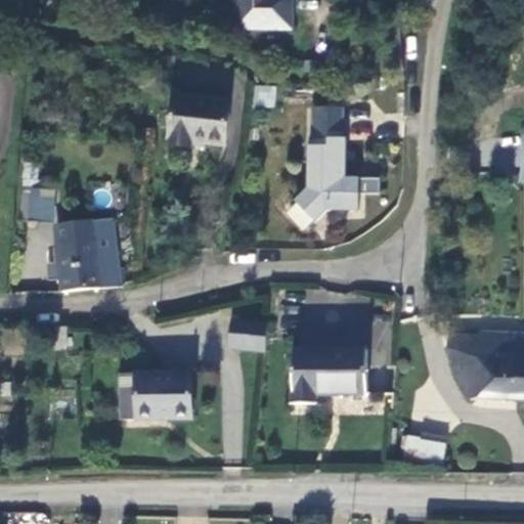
[(267,0),(267,3),(239,3),(239,20),(292,20),(292,0),(267,0)]
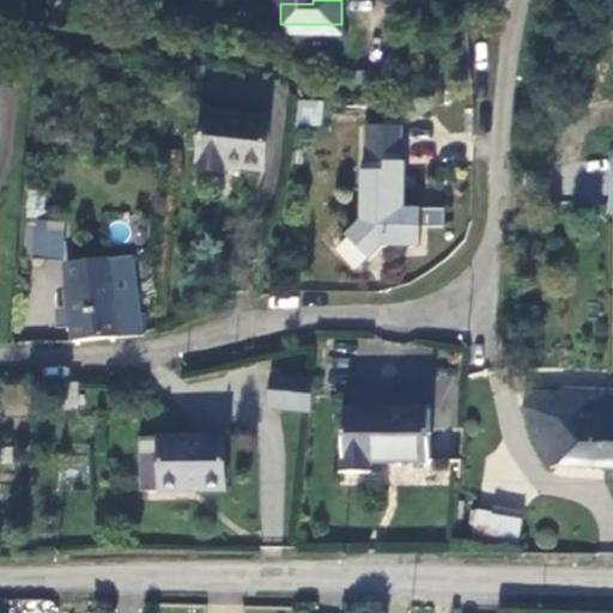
[(321,125),(322,101),(297,99),(297,123),(321,125)]
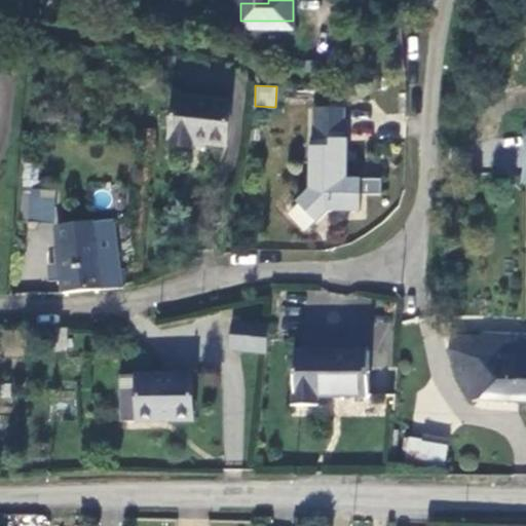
[(179,94),(172,142),(194,145),(195,137),(227,141),(232,101),(179,94)]
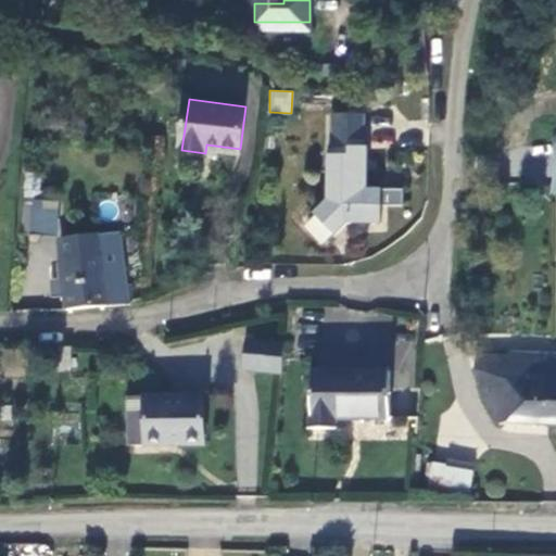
[(365,113),(332,112),(330,152),(327,152),(326,198),(312,211),(332,232),(345,220),(379,222),(380,204),(380,188),(365,188),(367,146),(363,146),(365,113)]
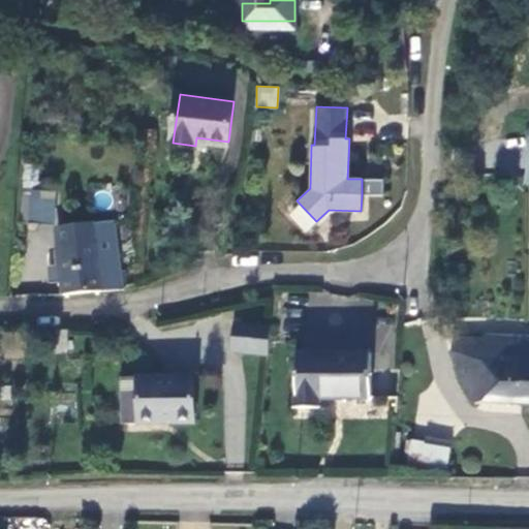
[(381,195),(382,180),(362,179),(362,194),(381,195)]
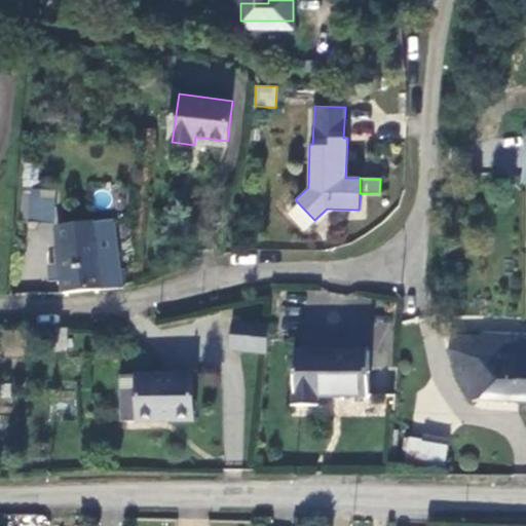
[(28,194),(25,218),(39,220),(41,196),(28,194)]
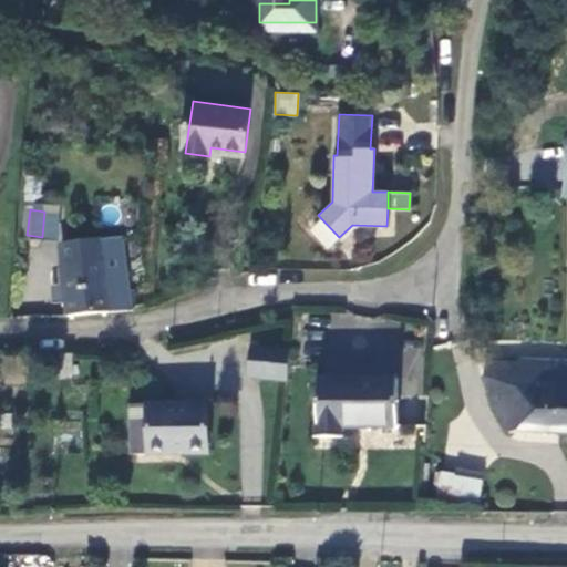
[(65,243),(71,313),(136,302),(133,268),(127,266),(124,234),(65,243)]
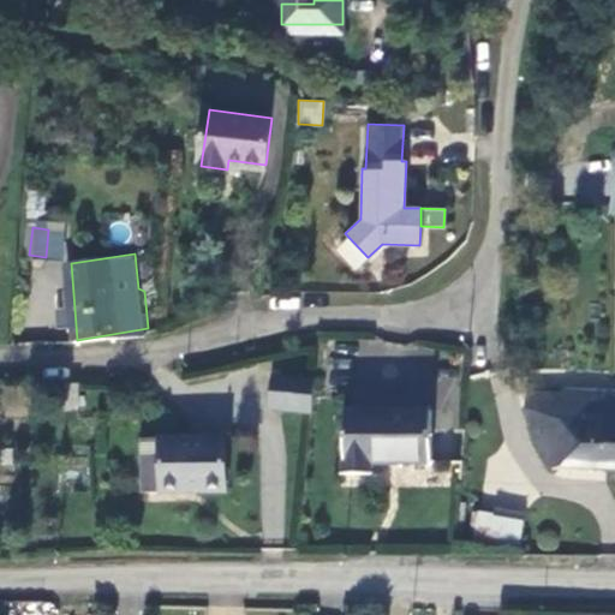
[(270,415),(314,418),(316,386),(273,382),(270,415)]
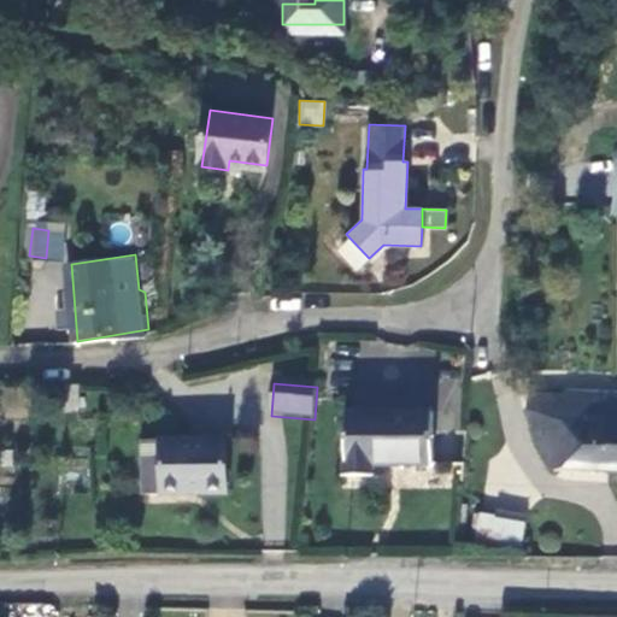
[(550,466),(616,470),(616,394),(538,391),(532,406),(550,466)]
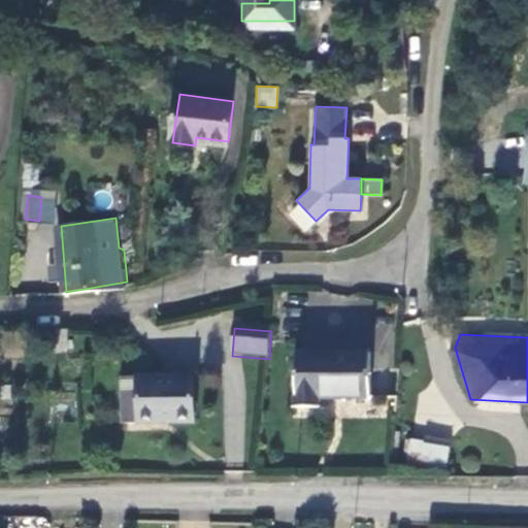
[(373,356),(299,357),(299,409),(324,409),(324,399),(372,399),(372,371),(373,356)]
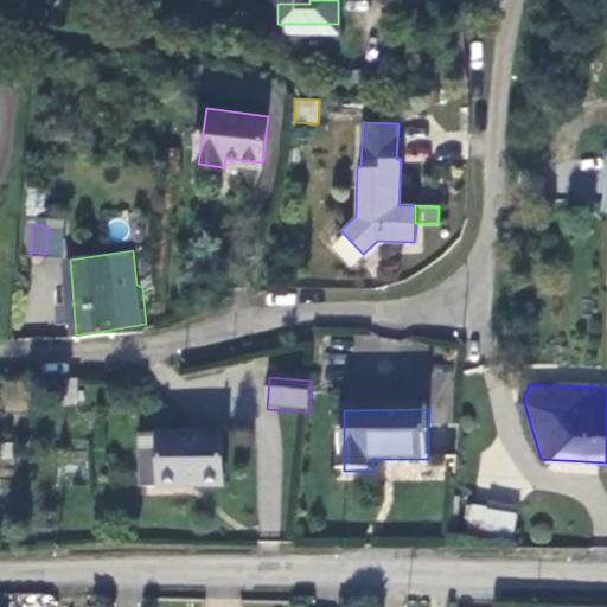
[(428,459),(457,459),(460,427),(428,427),(428,459)]
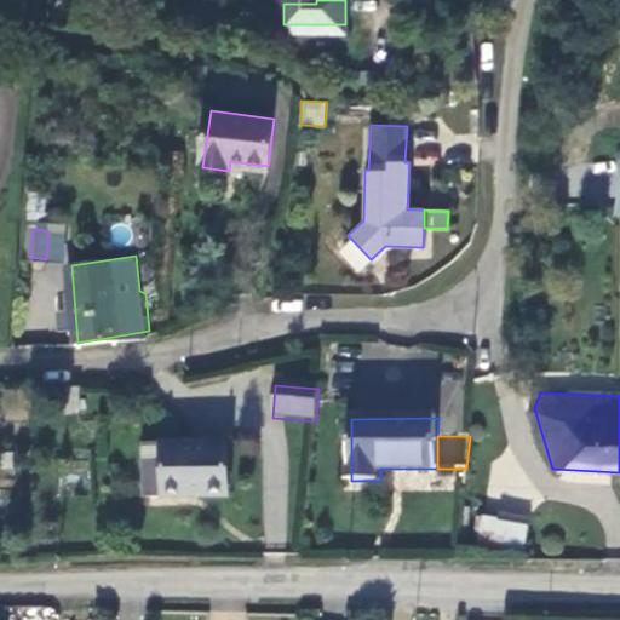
[(148,494),(161,493),(162,440),(148,440),(148,494)]
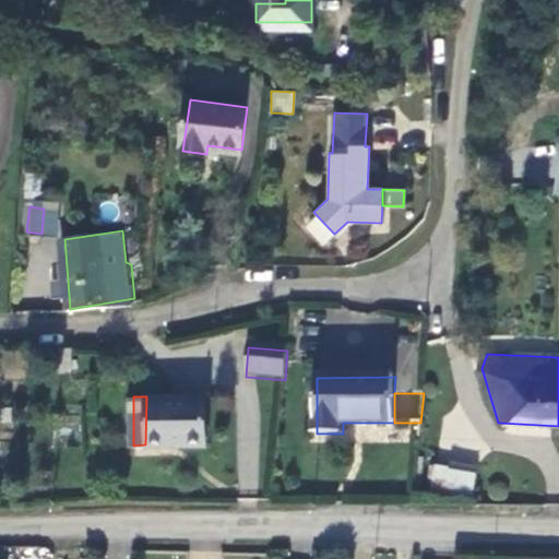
[(168,439),(205,439),(207,396),(146,396),(145,444),(167,445),(168,439)]
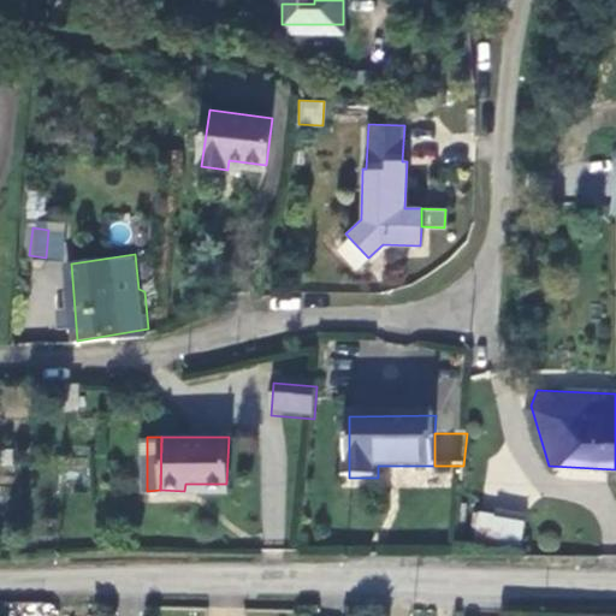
[(521,543),(526,520),(475,509),(469,532),(521,543)]
